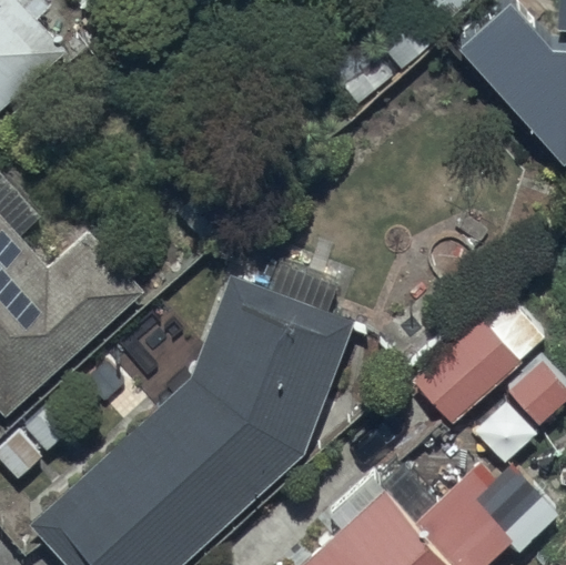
[(0,0),(0,113),(69,53),(38,19),(50,8),(43,0),(0,0)]
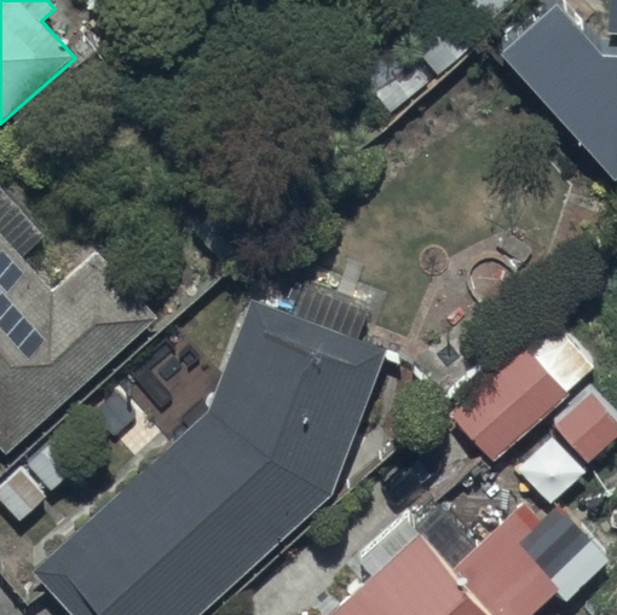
[(0,448),(6,456),(155,319),(94,254),(55,291),(24,257),(47,237),(4,190),(0,192),(0,448)]
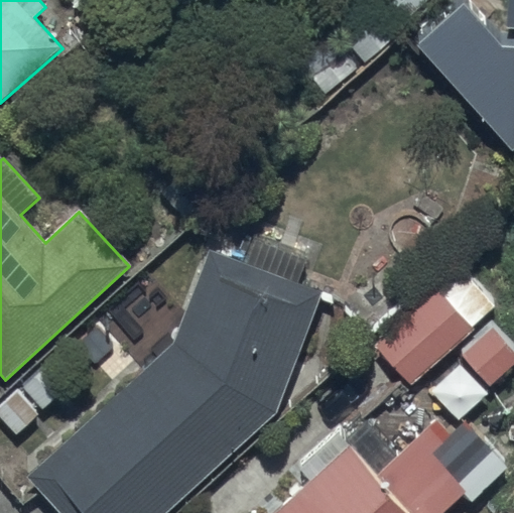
[(210,249),(170,344),(25,476),(58,512),(167,512),(278,412),(323,289),(210,249)]
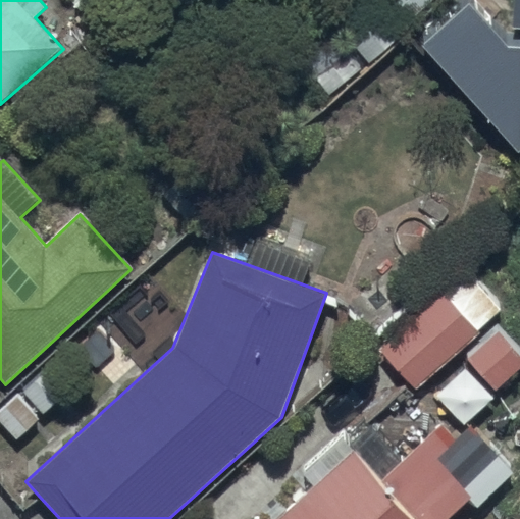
[(378,349),(414,391),(479,335),(444,293),(378,349)]
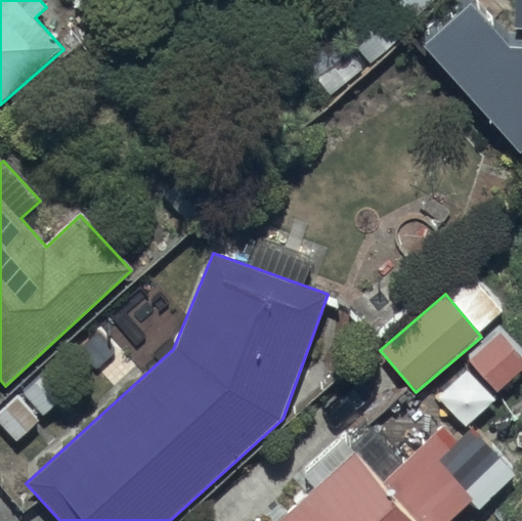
[(415,520),(384,486),(407,464),(379,432),(278,520),(415,520)]
